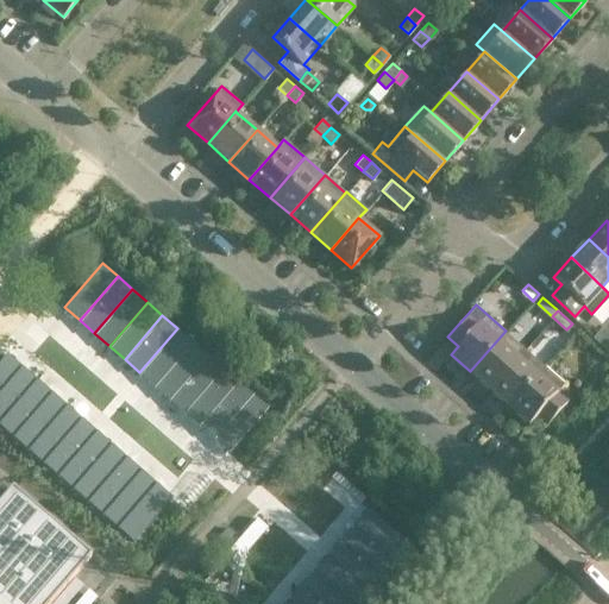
[(177,328),(139,372),(155,384),(192,341),(177,328)]
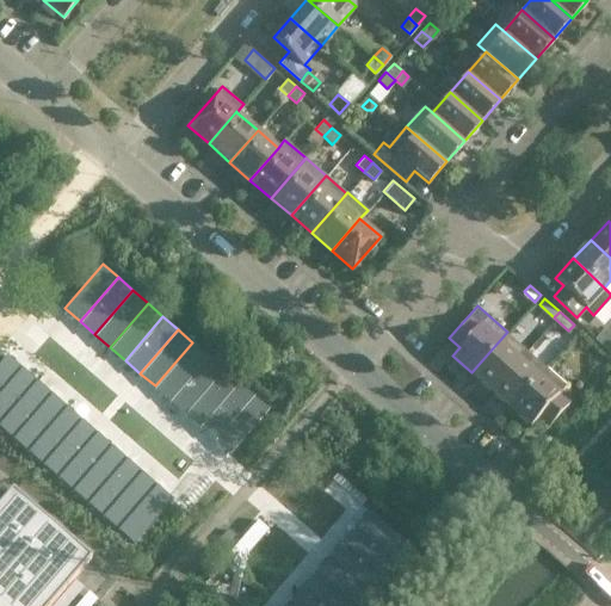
[(492,389),(526,348),(507,332),(471,372),(492,389)]
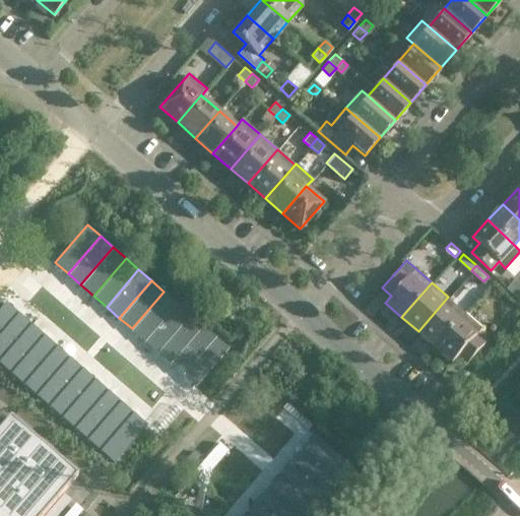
[(164,292),(132,328),(144,339),(177,303),(164,292)]
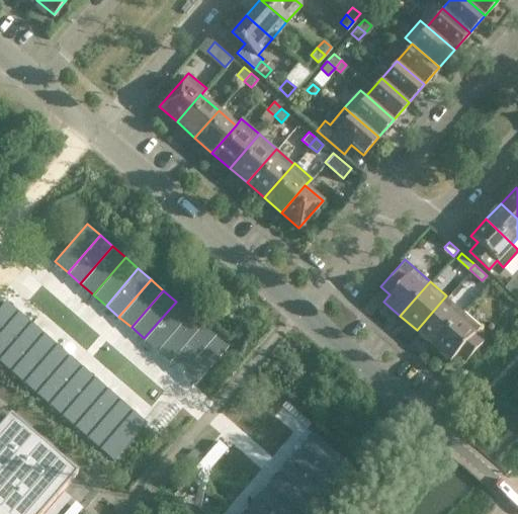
[(432,344),(462,310),(446,295),(417,330),(432,344)]
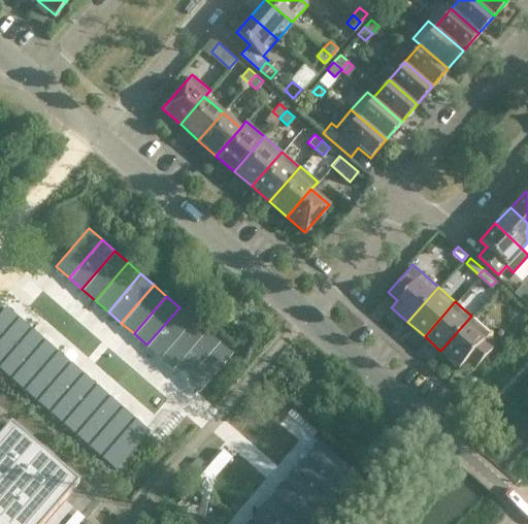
[(0,313),(0,338),(20,317),(6,305),(0,313)]
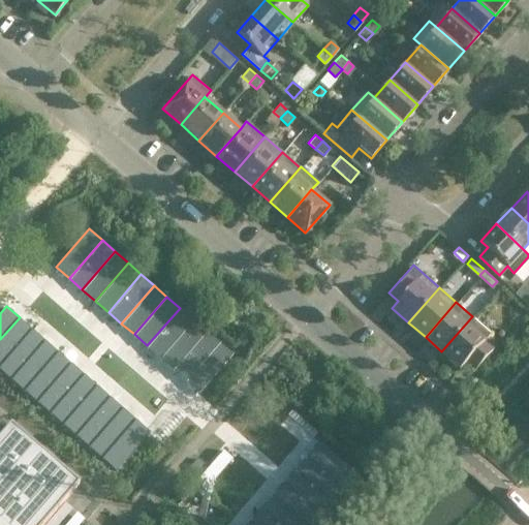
[(180,308),(147,345),(160,357),(193,319),(180,308)]
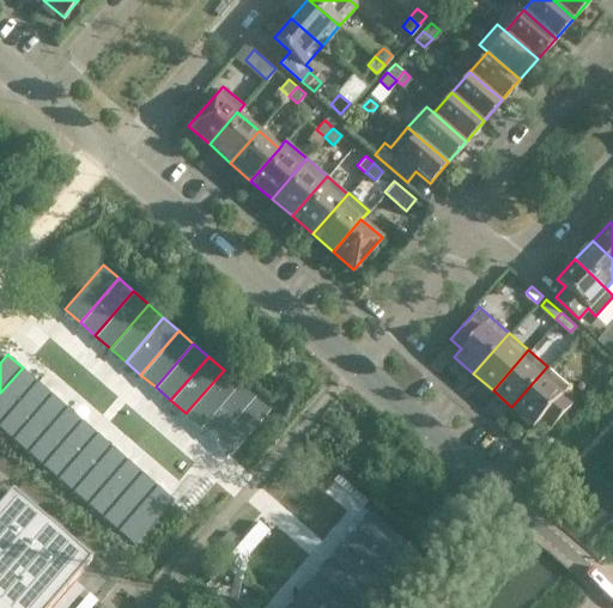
[(511,407),(533,425),(540,417),(551,426),(571,402),(560,393),(568,384),(547,366),(511,407)]
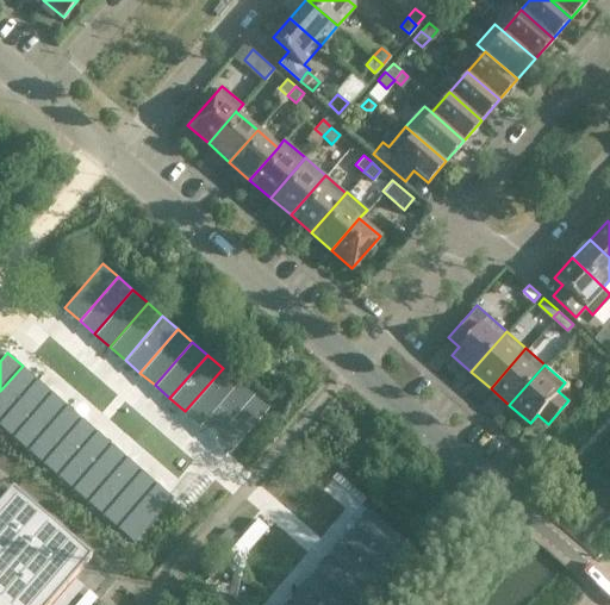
[(23,366),(0,391),(0,422),(37,379),(23,366)]
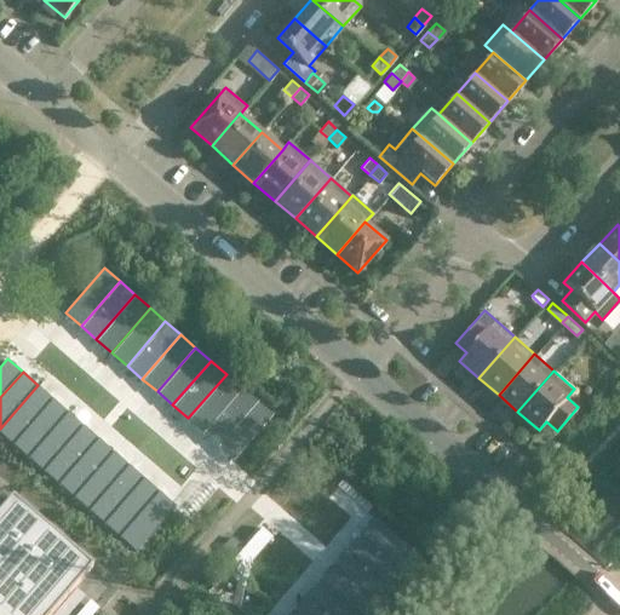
[(227,374),(188,418),(202,431),(241,388),(227,374)]
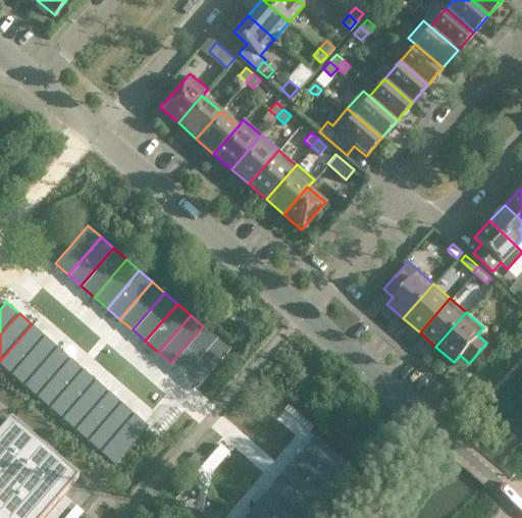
[(32,324),(0,361),(0,362),(12,373),(45,335),(32,324)]
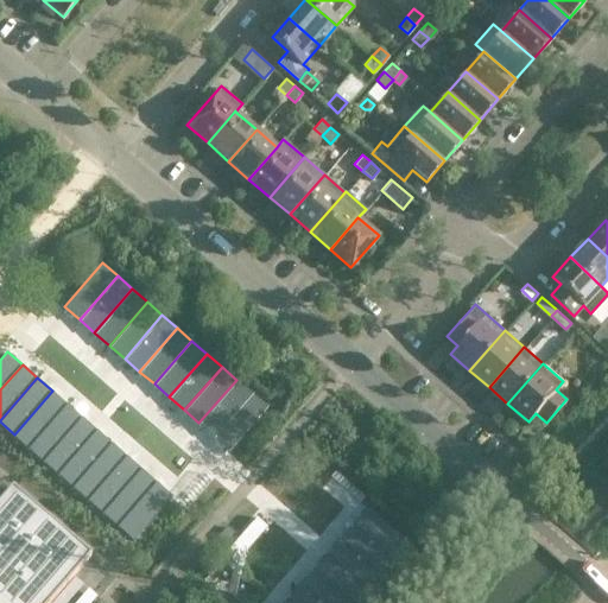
[(236,380),(198,423),(214,436),(252,392),(236,380)]
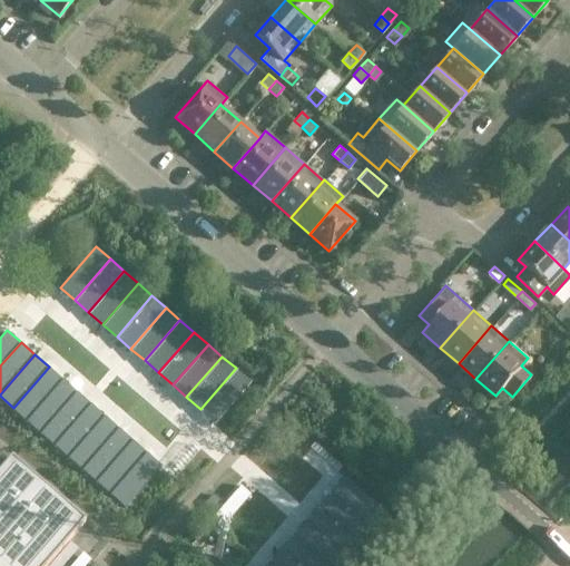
[(49,367),(13,408),(27,420),(62,379),(49,367)]
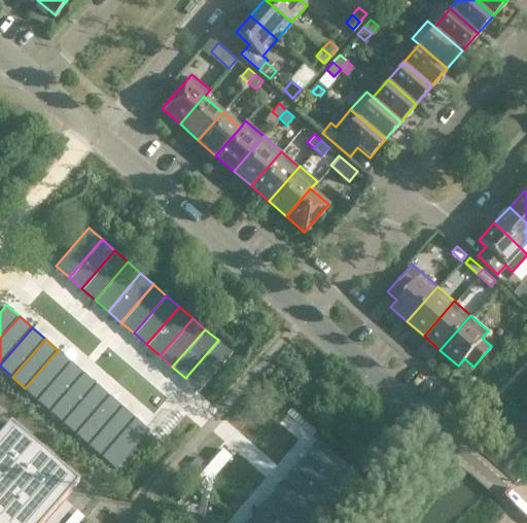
[(218,340),(185,378),(198,389),(231,351),(218,340)]
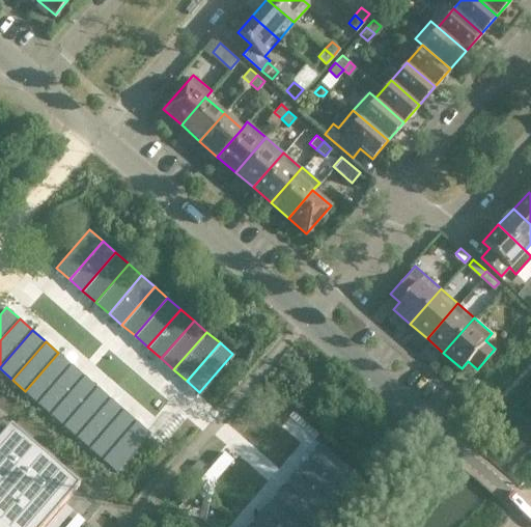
[(58,353),(25,391),(38,403),(72,364),(58,353)]
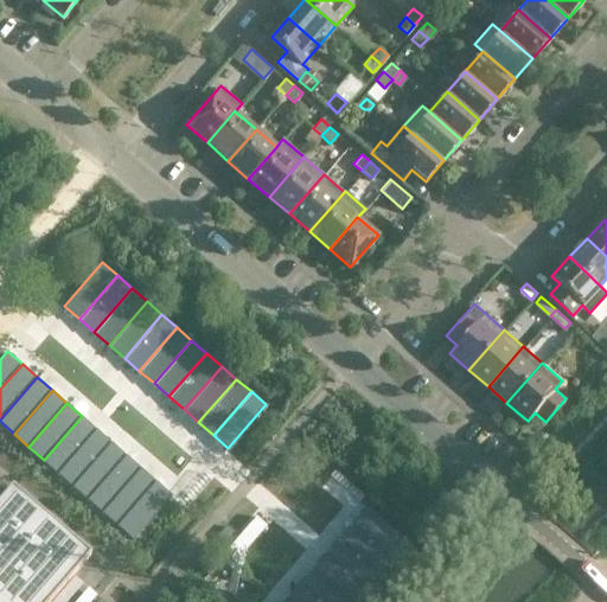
[(82,416),(44,460),(59,473),(96,429),(82,416)]
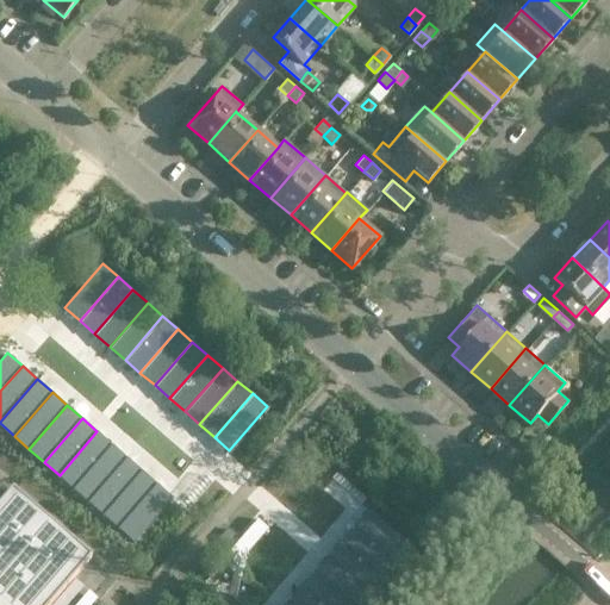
[(97,431),(60,475),(74,487),(112,444),(97,431)]
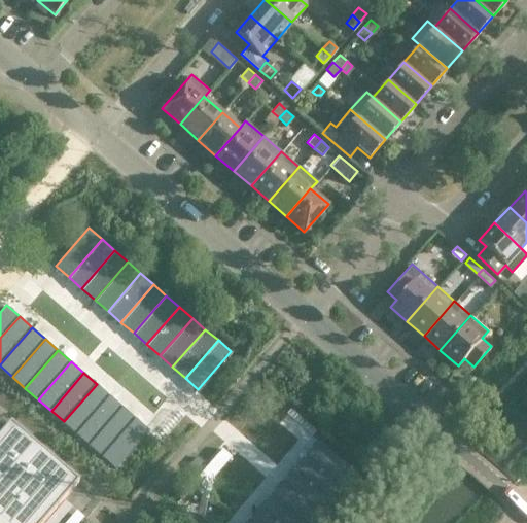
[(97,384),(64,421),(77,432),(109,395),(97,384)]
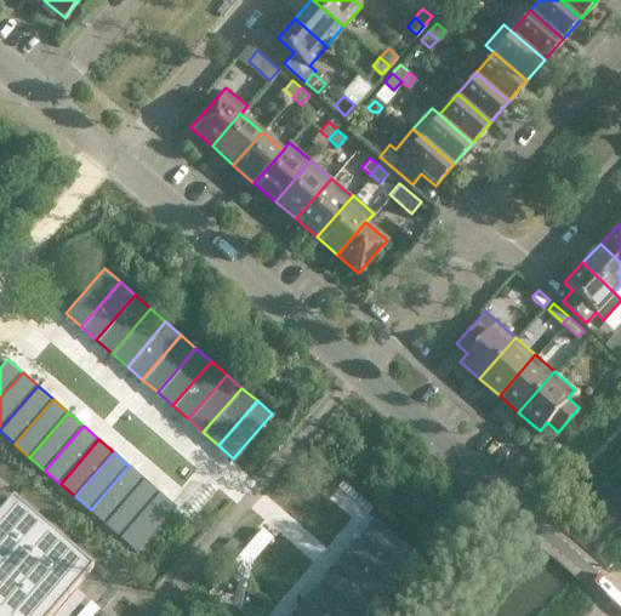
[(129,466),(91,509),(136,549),(175,506),(129,466)]
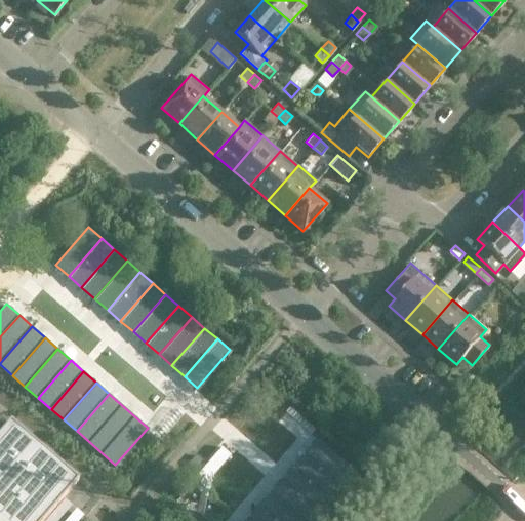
[(41,520),(78,478),(10,419),(0,430),(0,520),(41,520)]
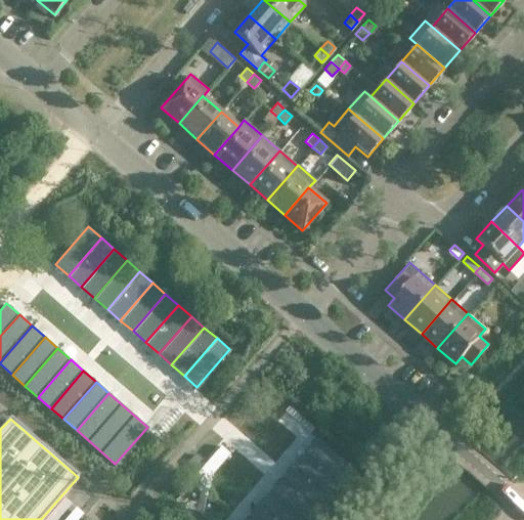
[(316,436),(305,449),(343,481),(354,469),(316,436)]
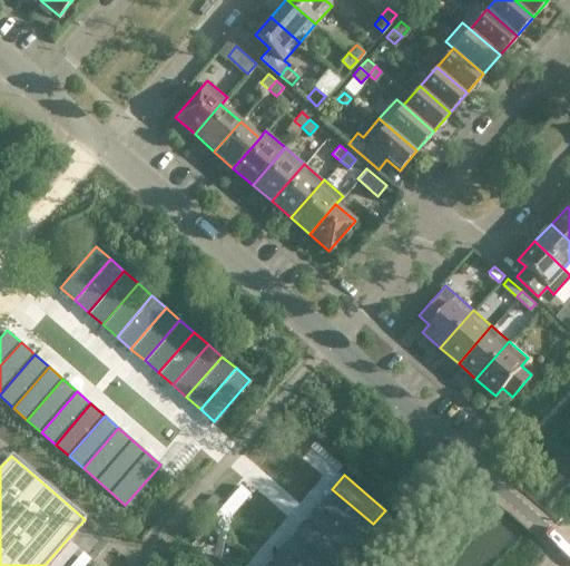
[(241,482),(214,513),(224,521),(251,491),(241,482)]
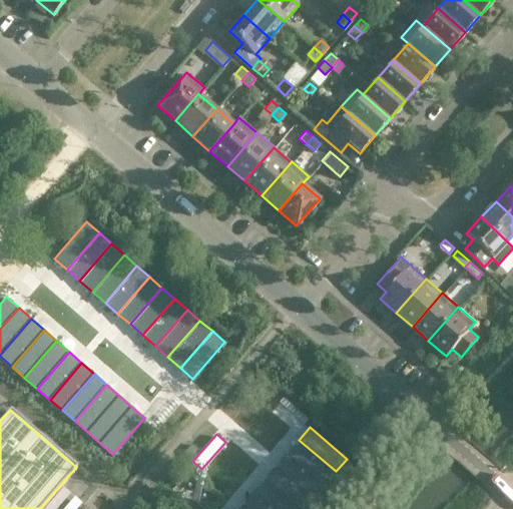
[(299,440),(288,452),(325,484),(336,471),(299,440)]
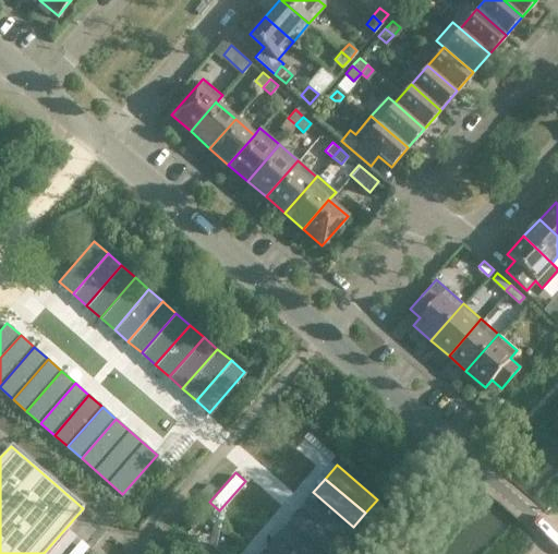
[(313,492),(302,506),(341,540),(353,527),(313,492)]
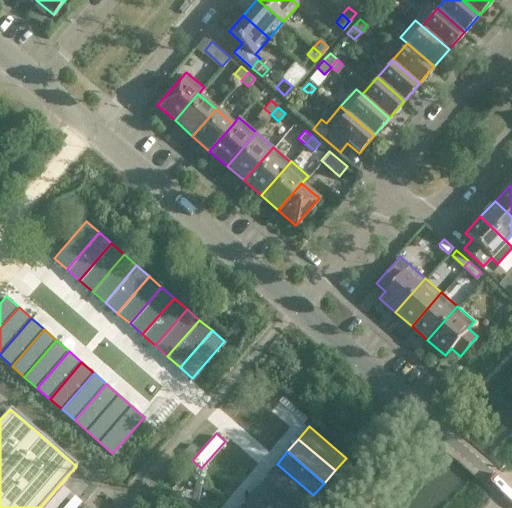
[(277,464),(266,476),(302,507),(313,495),(277,464)]
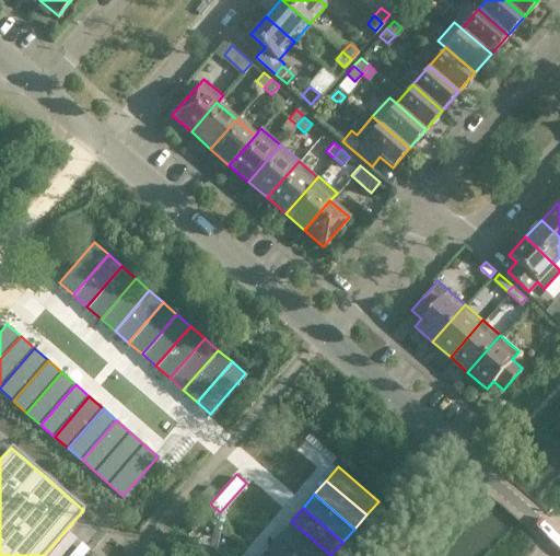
[(330,555),(291,521),(279,535),(302,555),(330,555)]
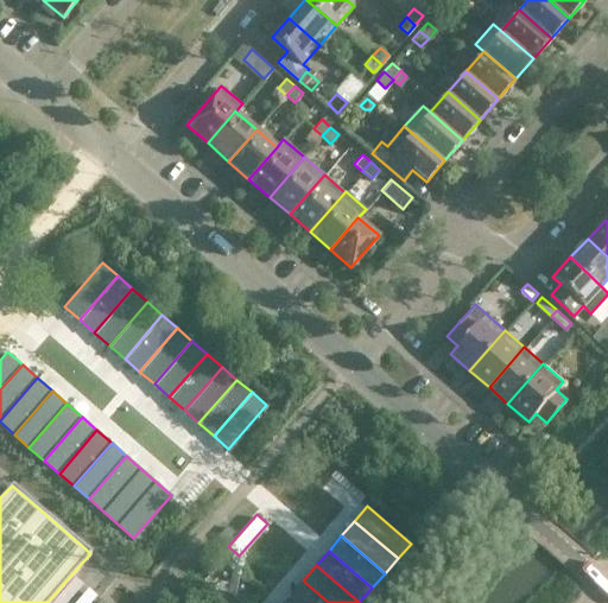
[(328,602),(303,581),(290,596),(298,602),(328,602)]
